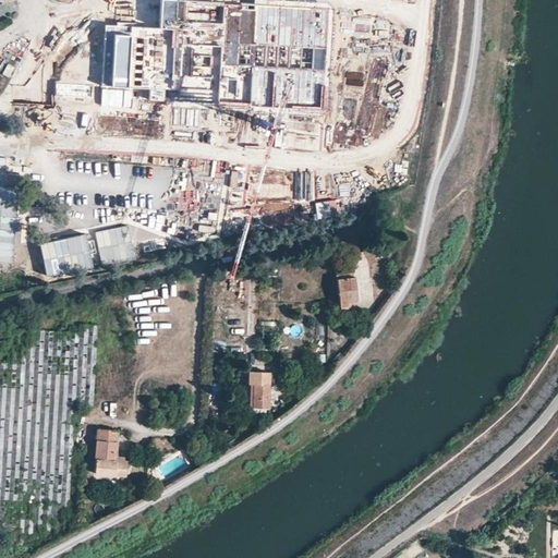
[(7,64),(2,74),(9,77),(14,68),(7,64)]
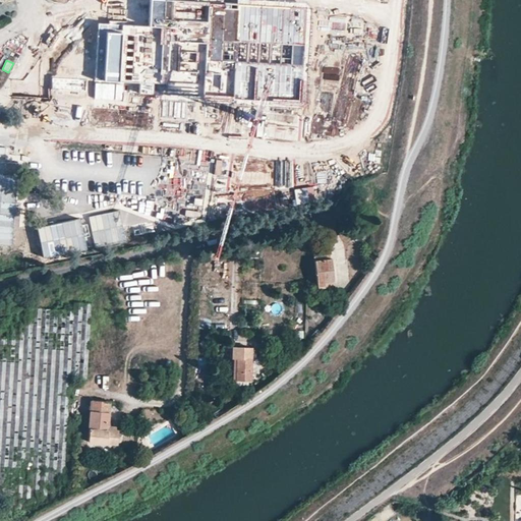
[(347,246),(348,269),(360,269),(359,246),(347,246)]
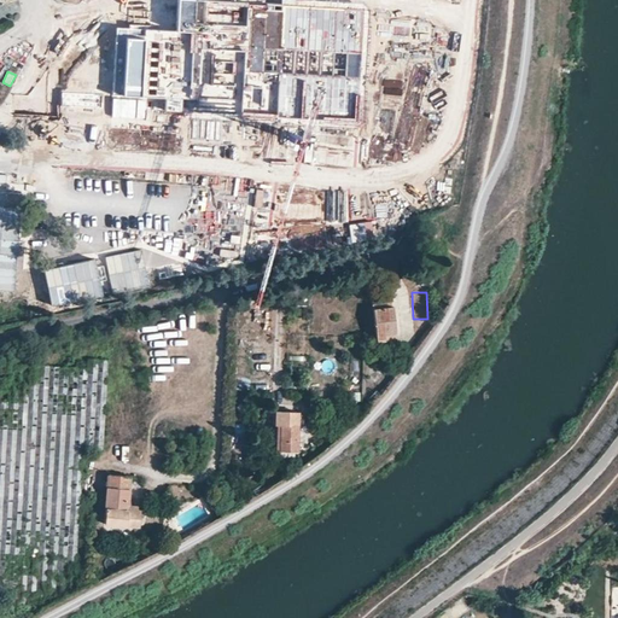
[(395,309),(375,312),(379,342),(398,339),(395,309)]
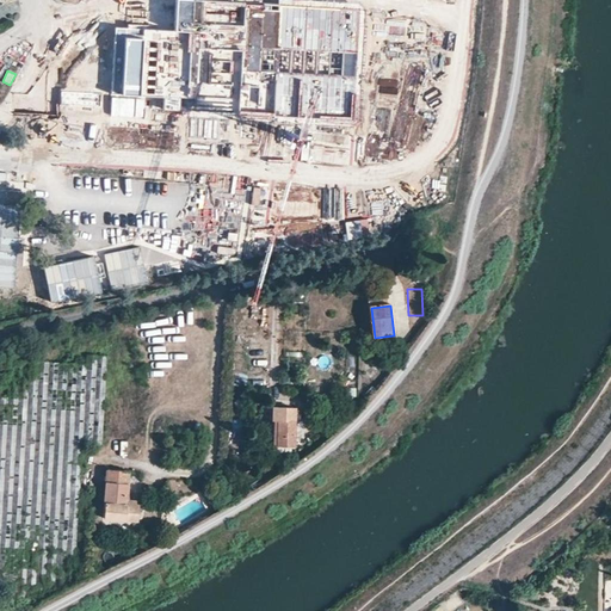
[(288,366),(298,368),(301,353),(289,352),(288,366)]
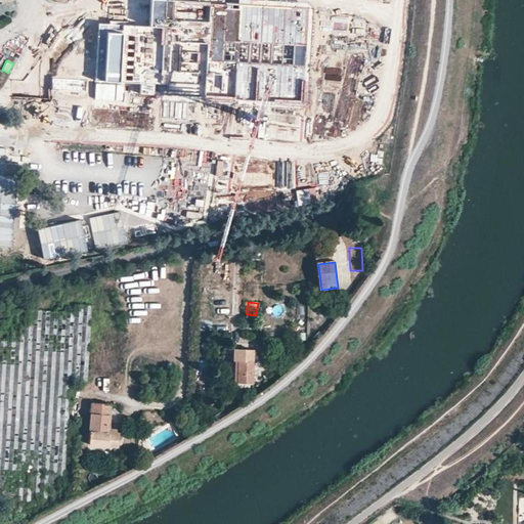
[(254,351),(234,351),(234,362),(238,362),(238,384),(253,384),(254,351)]
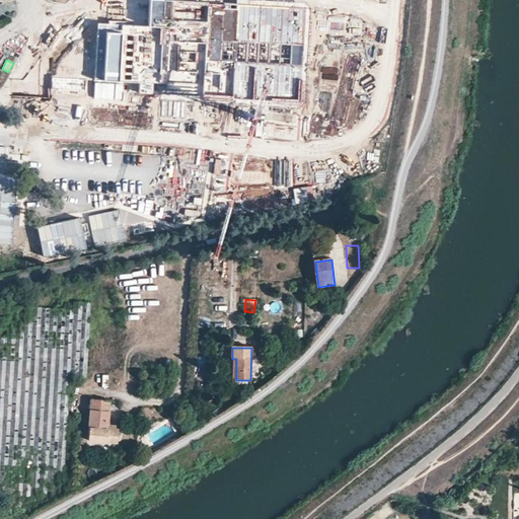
[(109,402),(91,400),(89,441),(119,443),(119,430),(108,429),(109,402)]
